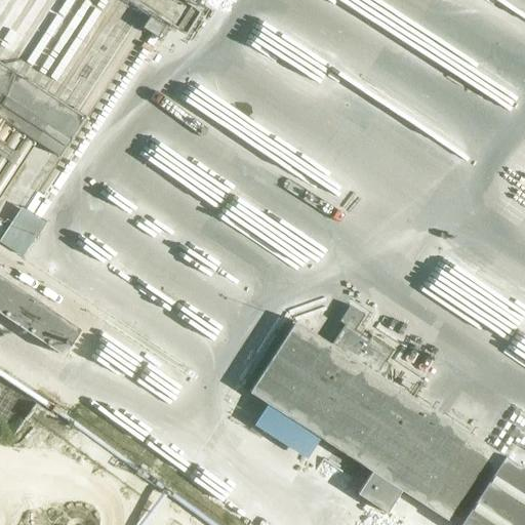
[(413,0),(496,53),(507,38),(520,47),(524,38),(524,26),(484,0),(413,0)]
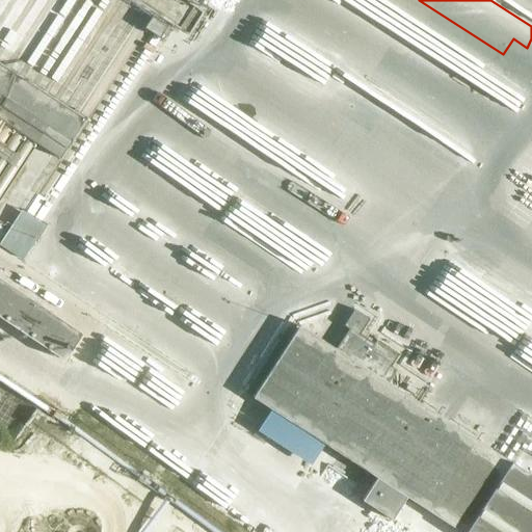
[(331,88),(335,82),(225,16),(213,37),(230,48),(222,58),(314,114),(319,105),(355,127),(366,109),(331,88)]
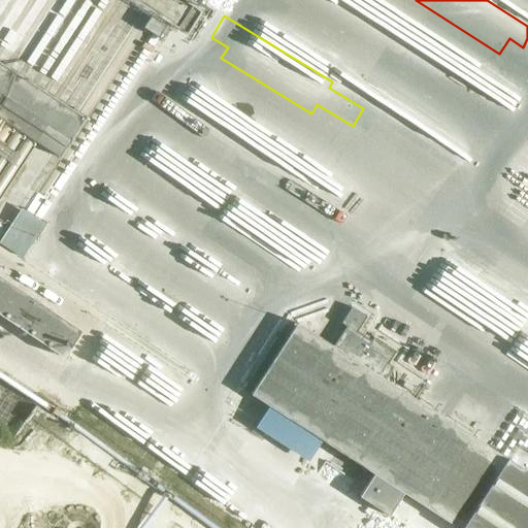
[(151,34),(157,38),(164,26),(158,22),(150,17),(142,29),(151,34)]
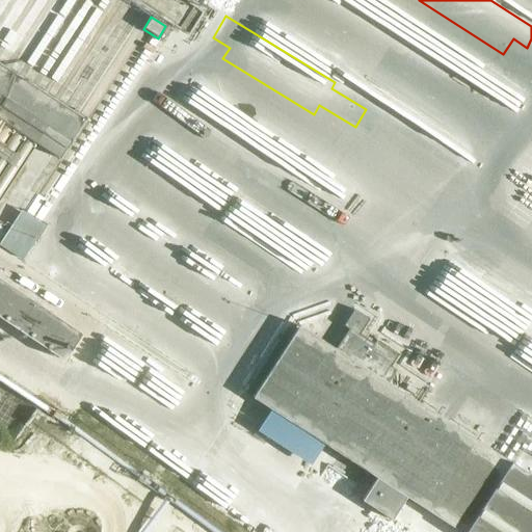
[(0,127),(2,125),(59,163),(85,124),(0,67),(0,127)]
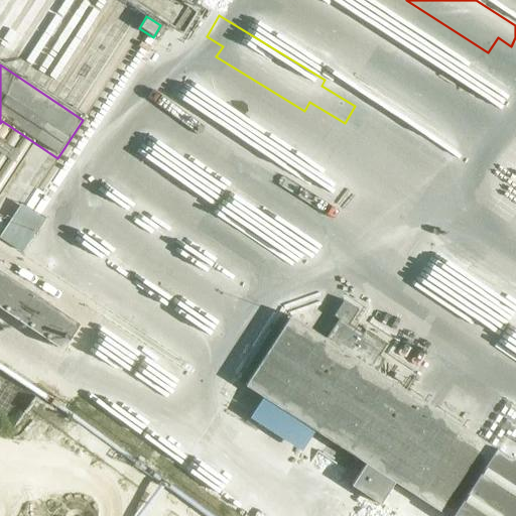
[(192,75),(178,97),(208,115),(210,112),(219,118),(223,111),(237,120),(230,131),(266,153),(277,135),(234,108),(237,103),(192,75)]
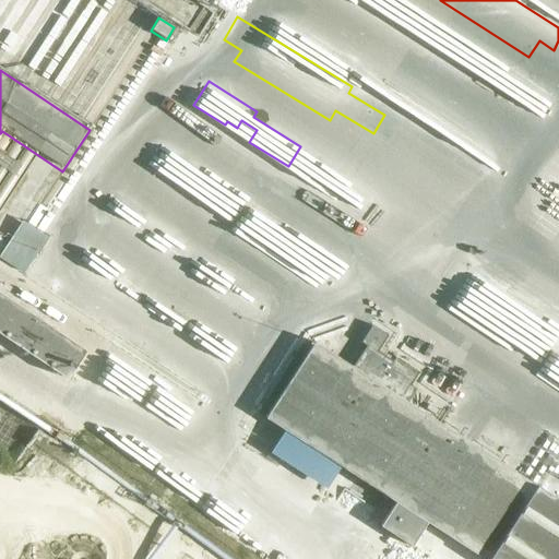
[(261,179),(249,177),(245,199),(283,205),(286,192),(281,191),(284,171),(263,167),(261,179)]
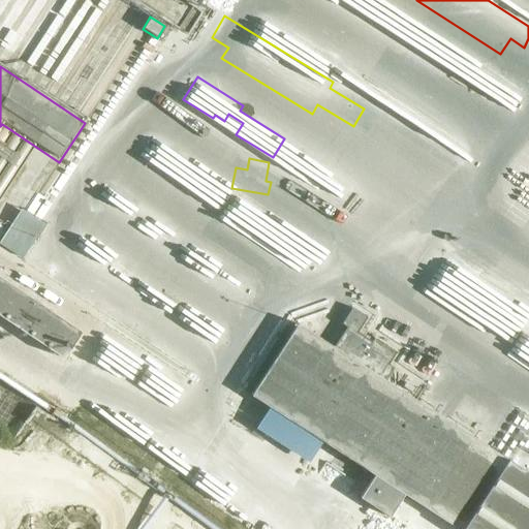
[(0,244),(23,259),(45,225),(35,218),(27,212),(23,209),(0,242),(0,244)]
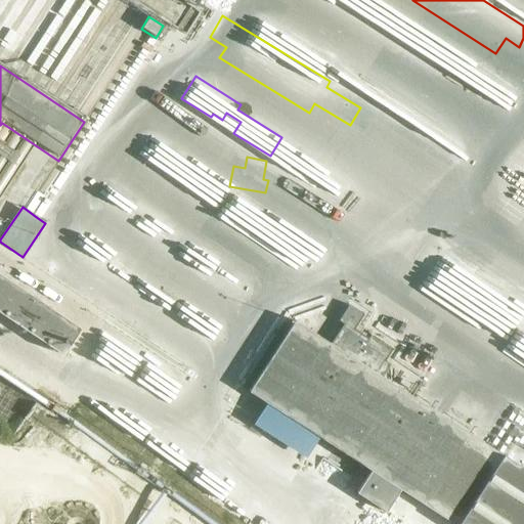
[(56,213),(35,251),(178,335),(201,298),(56,213)]
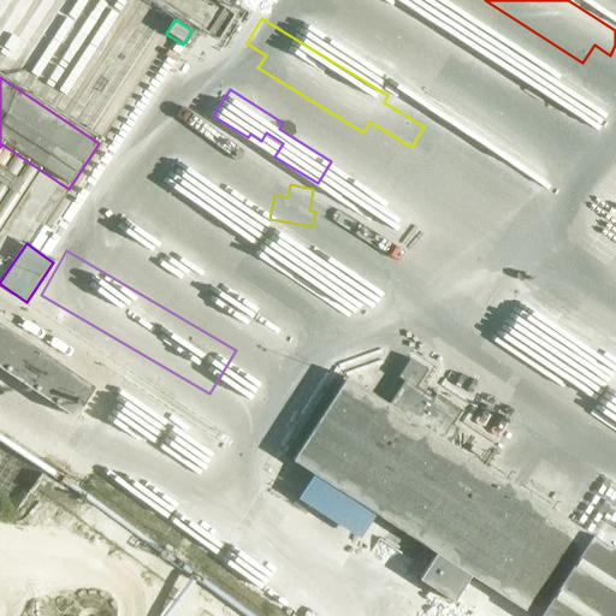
[(0,367),(73,416),(94,386),(0,324),(0,367)]
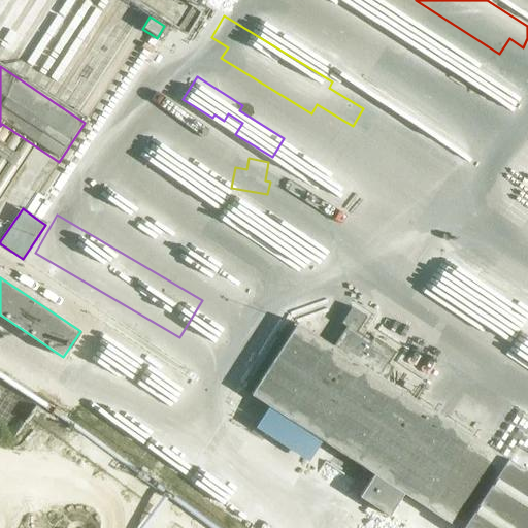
[(252,394),(251,395),(259,400),(340,453),(372,472),(358,495),(388,514),(401,492),(402,491),(458,527),(527,527),(527,472),(504,457),(498,453),(398,389),(384,380),(392,367),(386,364),(394,352),(371,336),(369,341),(345,326),(332,347),(319,338),(297,324),(296,324),(295,326),(278,352),(259,383),(252,394)]
